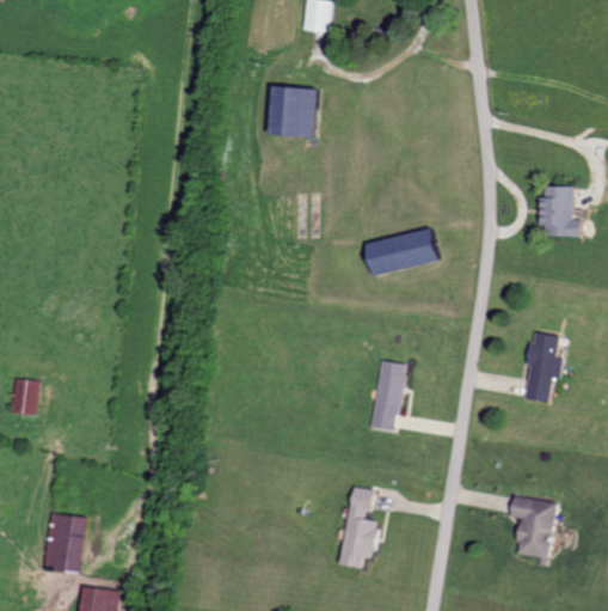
[(305,0),(304,31),(327,32),(329,0),(305,0)]
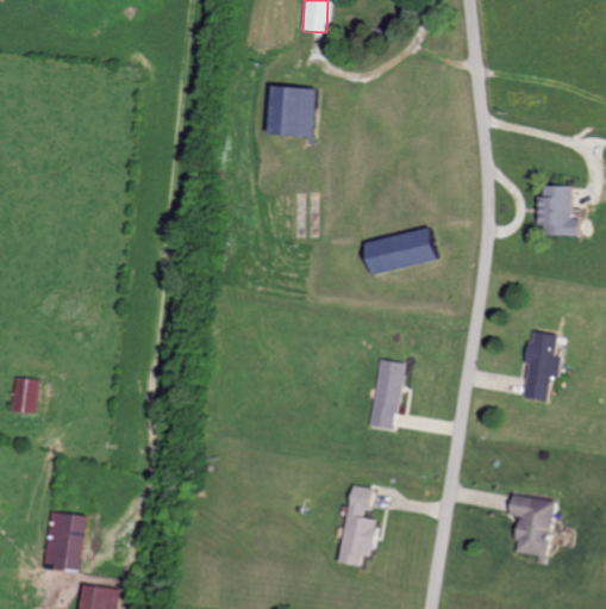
[(270,135),(314,137),(317,88),(272,87),(270,135)]
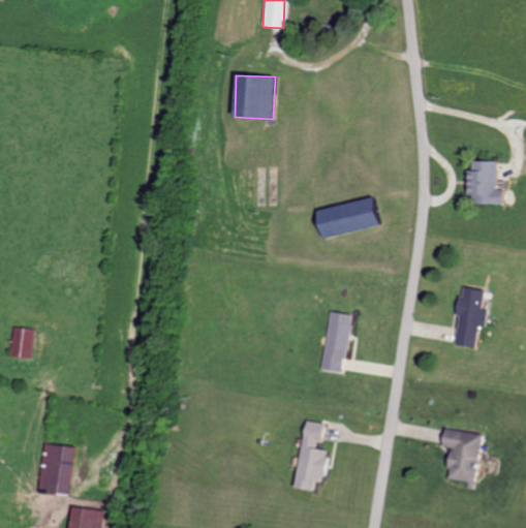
[(497,162),(472,161),(472,172),(468,172),(468,203),(504,204),(504,191),(497,190),(497,162)]
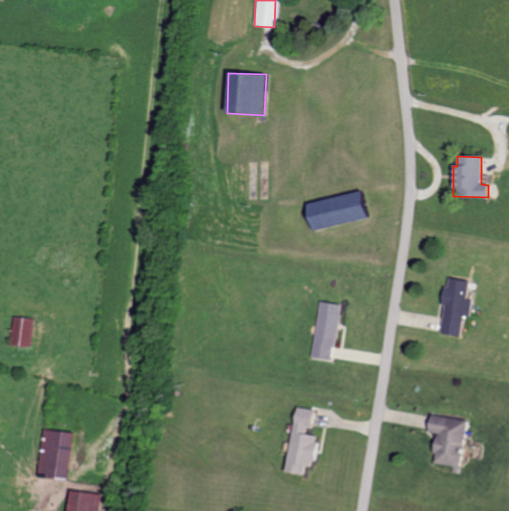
[(313,231),(367,218),(361,191),(307,204),(313,231)]
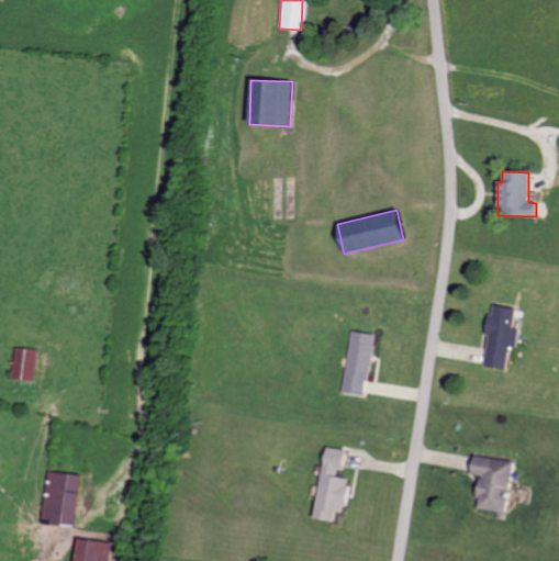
[(506,370),(510,347),(517,347),(520,328),(513,327),(515,309),(490,306),(482,367),(506,370)]
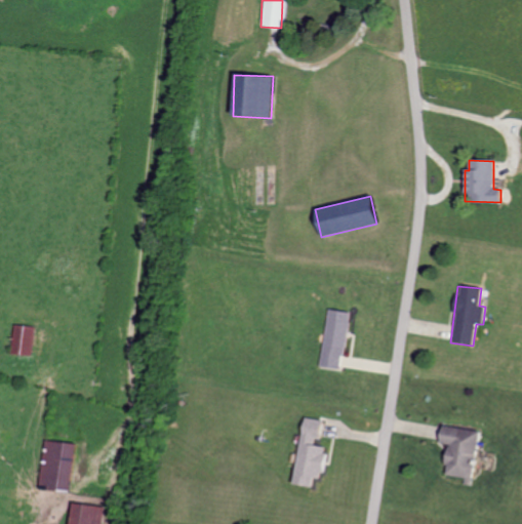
[(339,371),(349,313),(327,310),(318,367),(339,371)]
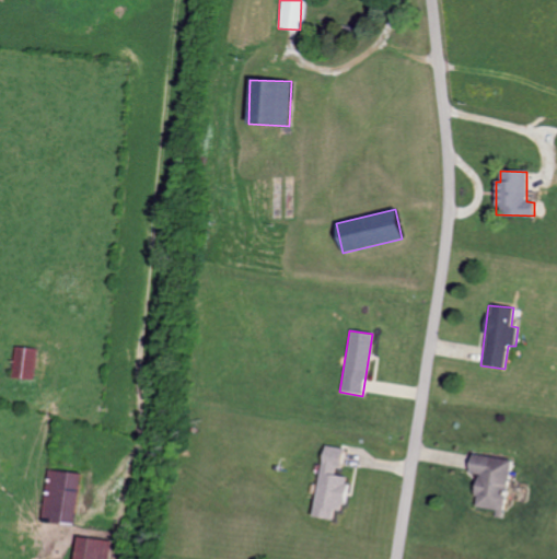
[(33,349),(11,348),(10,379),(32,380),(33,349)]
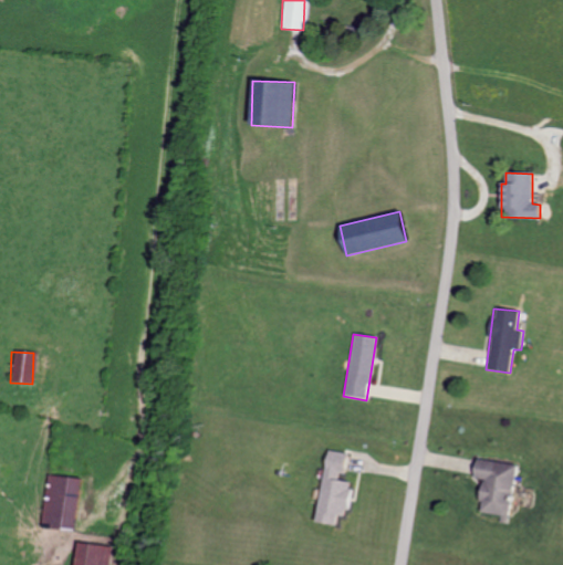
[(314,523),(334,526),(335,516),(344,518),(350,483),(340,481),(344,453),(325,451),(314,523)]
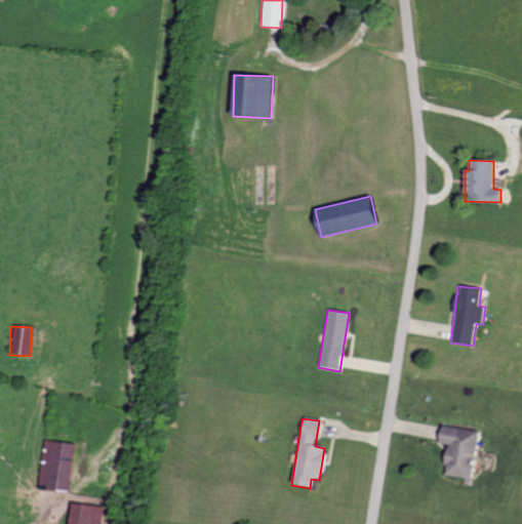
[(443,476),(472,480),(479,432),(442,427),(439,444),(448,446),(443,476)]
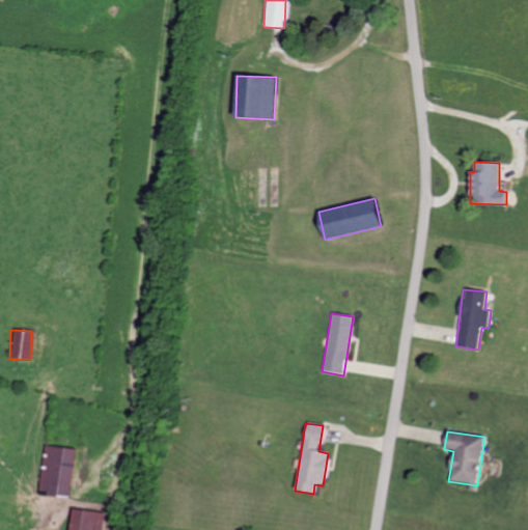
[(75,450),(45,446),(38,494),(70,498),(75,450)]
